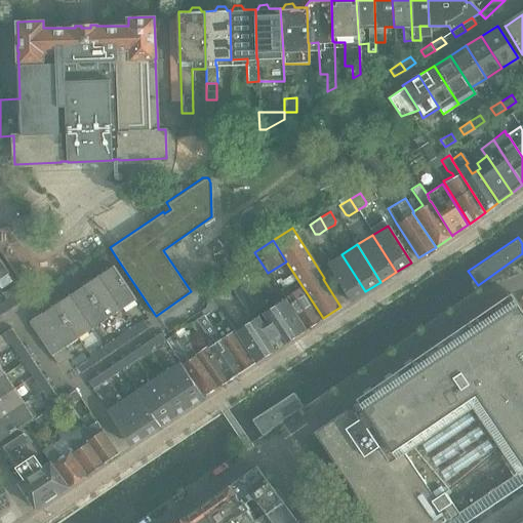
[(342,254),(327,264),(350,300),(365,291),(342,254)]
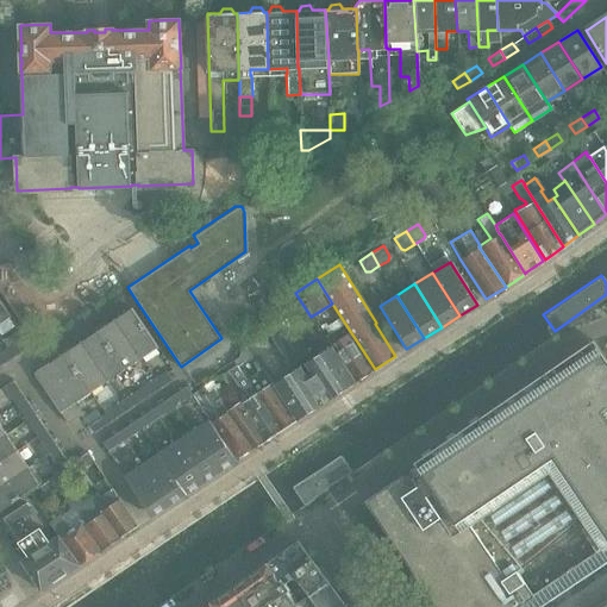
[(0,321),(8,317),(10,315),(0,301),(0,321)]
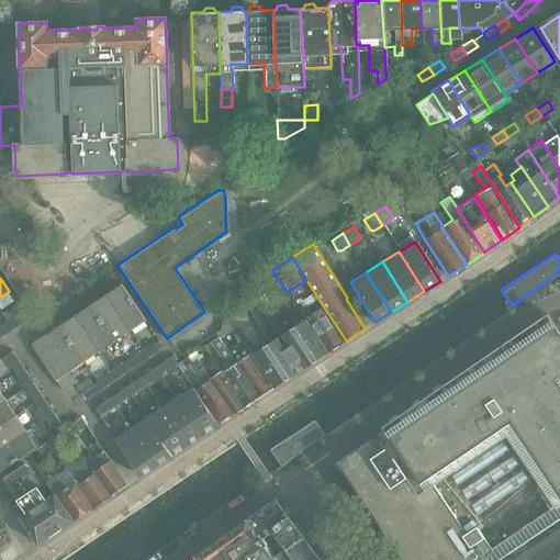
[(121,283),(105,293),(130,329),(144,320),(144,321),(145,320),(121,283)]
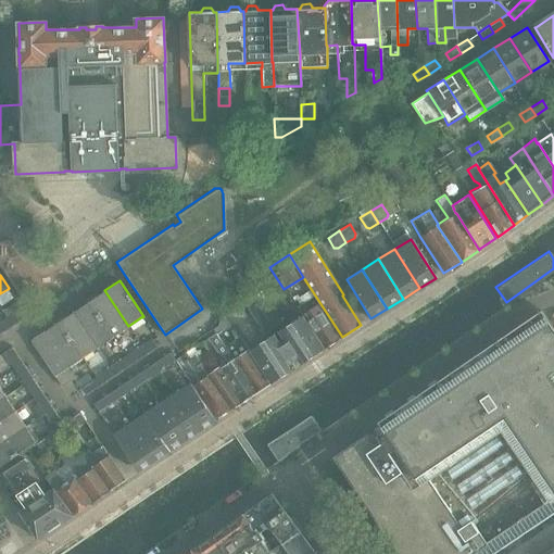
[(104,290),(90,300),(114,336),(128,326),(104,290)]
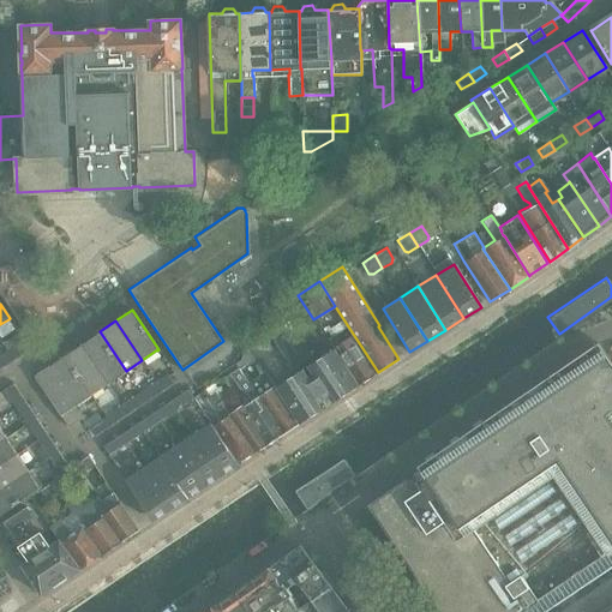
[(292,328),(273,340),(291,369),(310,355),(292,328)]
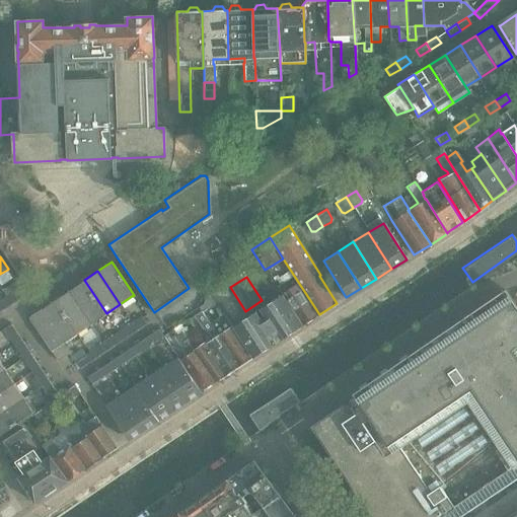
[(84,280),(70,290),(92,322),(106,313),(84,280)]
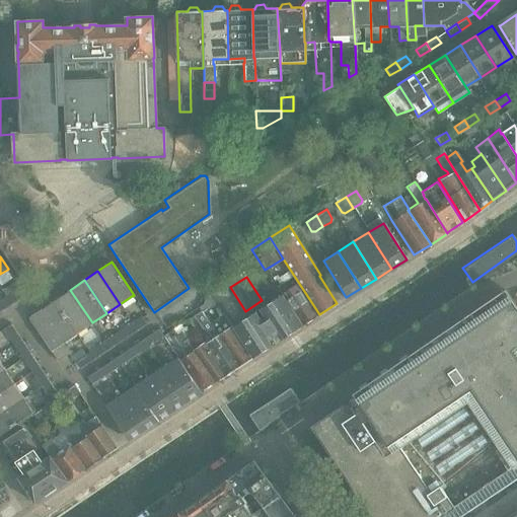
[(283,288),(286,286),(283,282),(277,287),(281,292),(285,290),(283,288)]
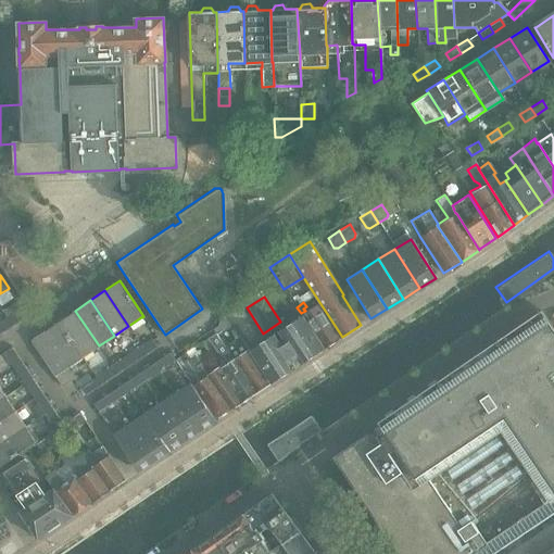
[(305,311),(301,313),(302,315),(326,348),(339,339),(316,304),(305,311)]
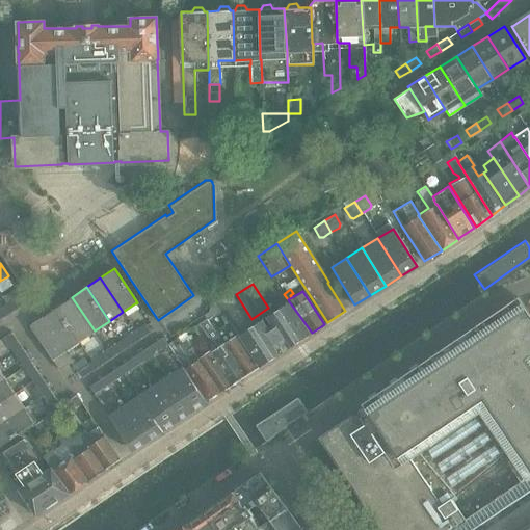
[(361,403),(363,406),(356,411),(318,436),(380,529),(529,529),(529,314),(518,296),(361,403)]
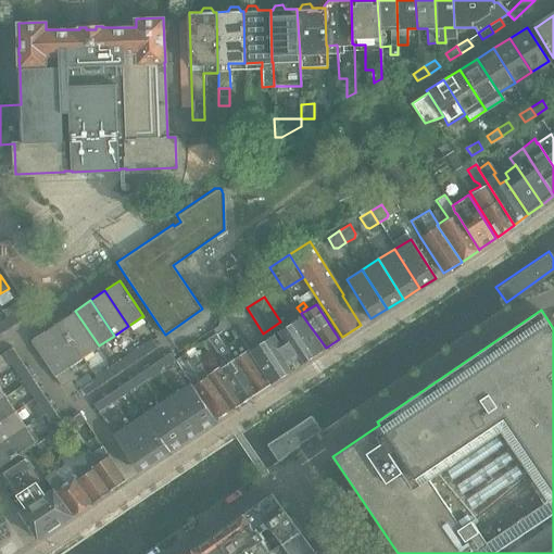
[(17,311),(7,318),(12,326),(23,318),(17,311)]
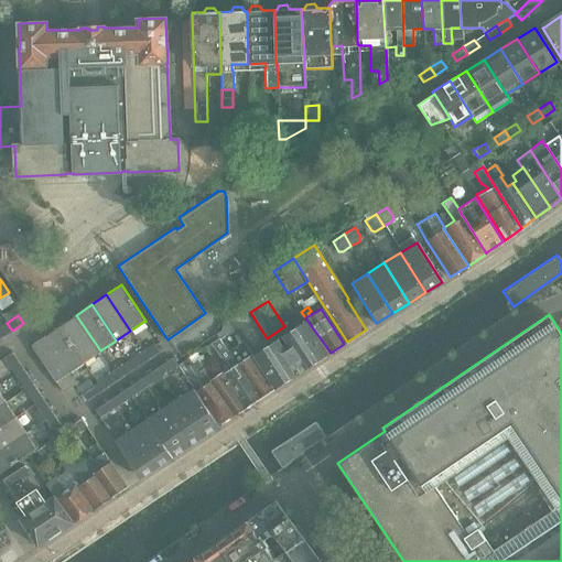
[(76,315),(62,325),(86,360),(100,350),(76,315)]
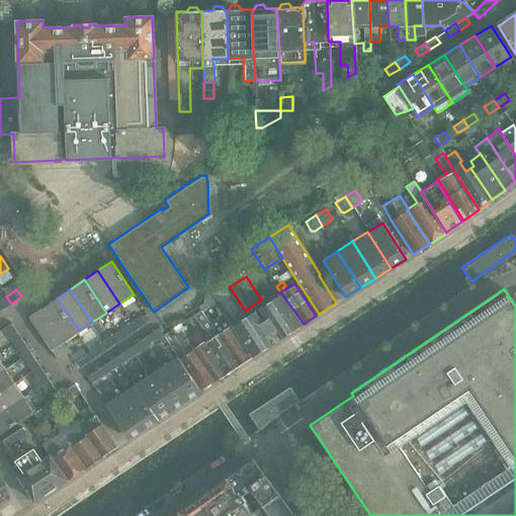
[(201,303),(196,306),(198,309),(199,310),(200,311),(215,301),(209,292),(204,296),(201,303)]
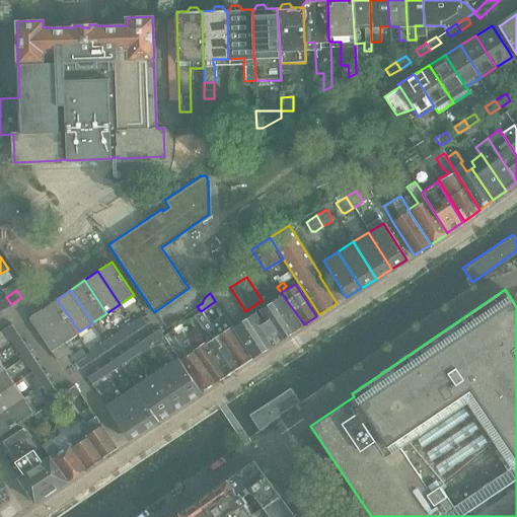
[(280,340),(304,324),(282,294),(231,326),(252,357),(252,358),(275,343),(275,344),(280,341),(280,340)]
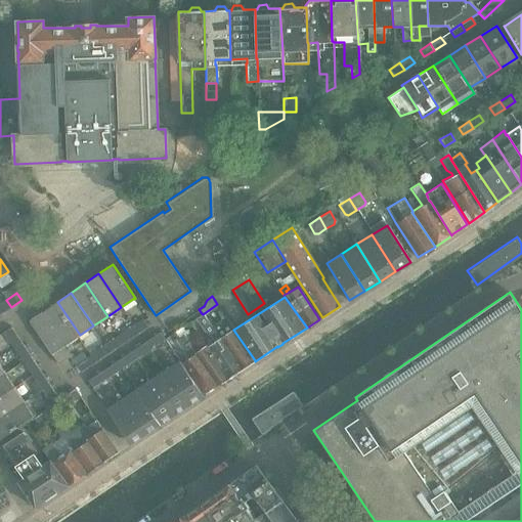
[(6,300),(0,304),(0,314),(11,307),(6,300)]
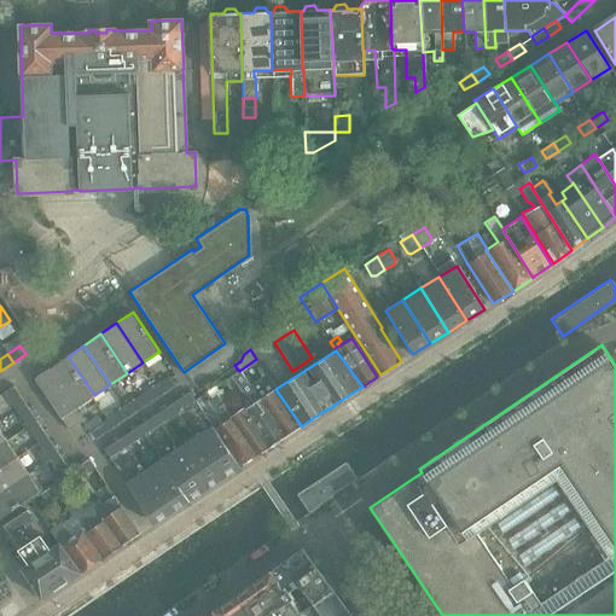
[(68,356),(51,367),(77,406),(94,395),(68,356)]
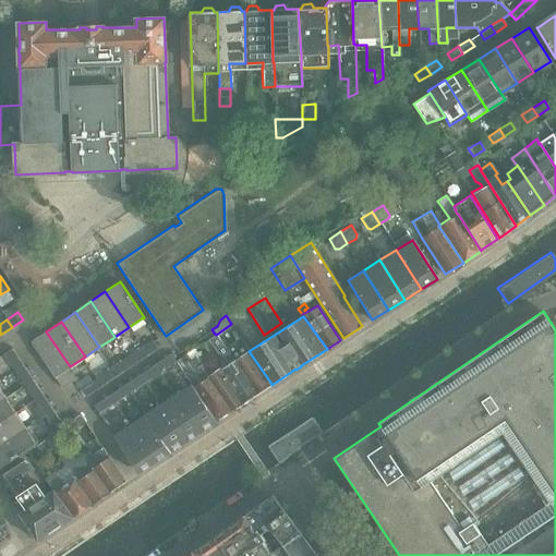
[(74,378),(68,369),(70,366),(46,331),(31,341),(61,387),(74,378)]
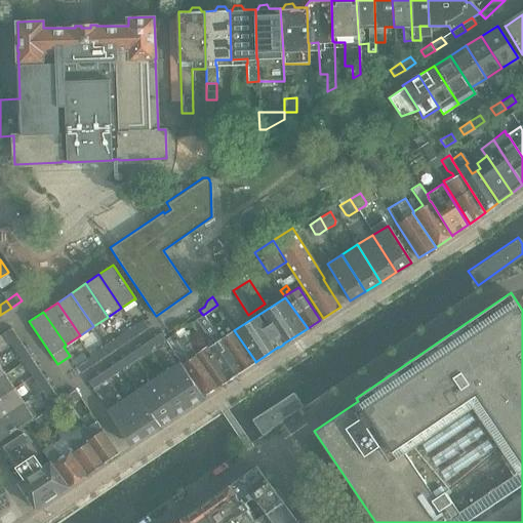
[(242,370),(212,326),(205,318),(193,326),(195,329),(200,326),(207,336),(209,335),(213,342),(207,346),(229,379),(242,370)]
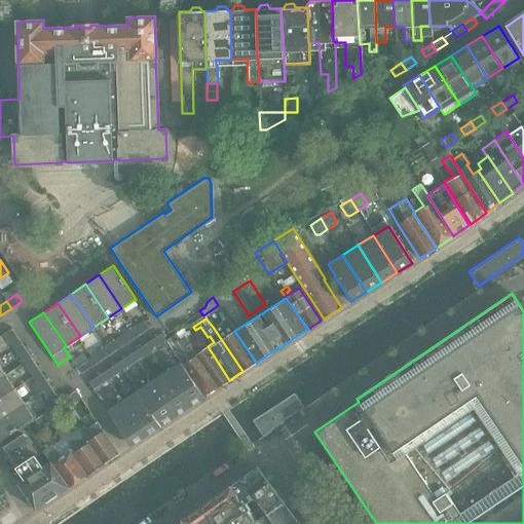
[(224,319),(213,327),(242,371),(256,362),(234,331),(224,319)]
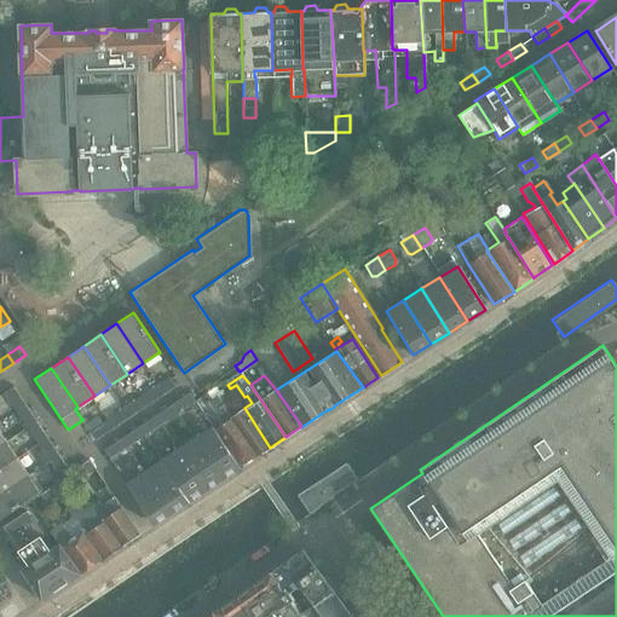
[(169,378),(156,386),(162,395),(174,386),(169,378)]
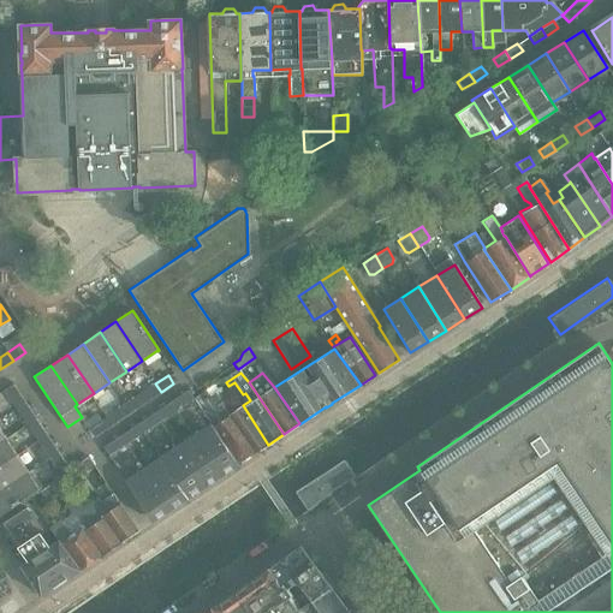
[(22,396),(12,382),(4,388),(13,402),(22,396)]
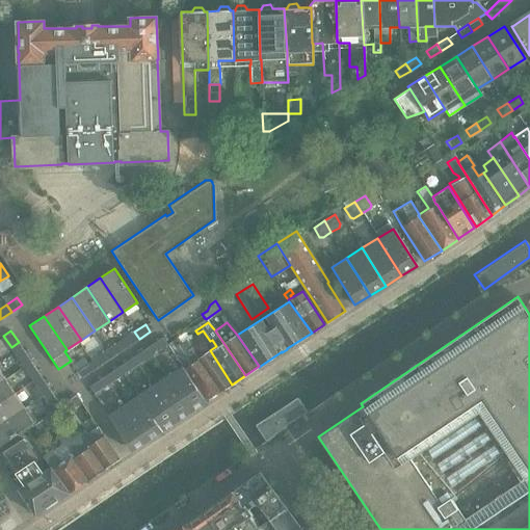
[(139,339),(134,332),(124,339),(129,346),(139,339)]
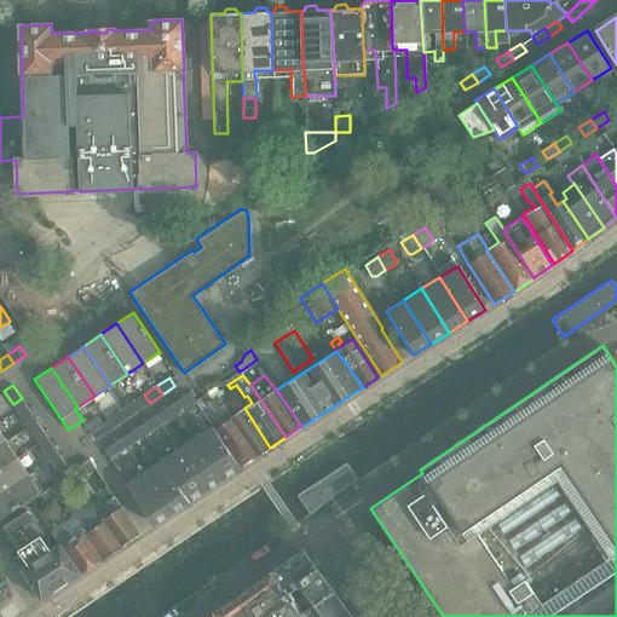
[(229,401),(229,399),(221,387),(217,391),(214,387),(203,393),(207,399),(214,395),(229,417),(230,419),(257,456),(270,448),(244,408),(243,407),(236,411),(229,401)]
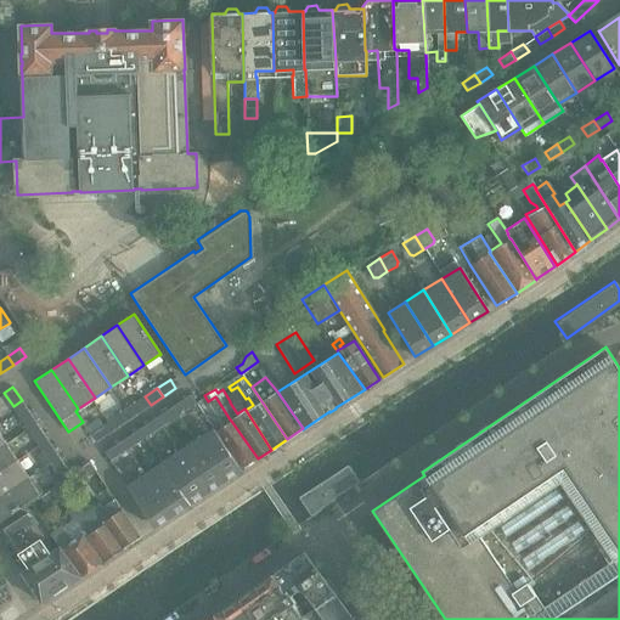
[(189,393),(176,401),(182,410),(195,401),(189,393)]
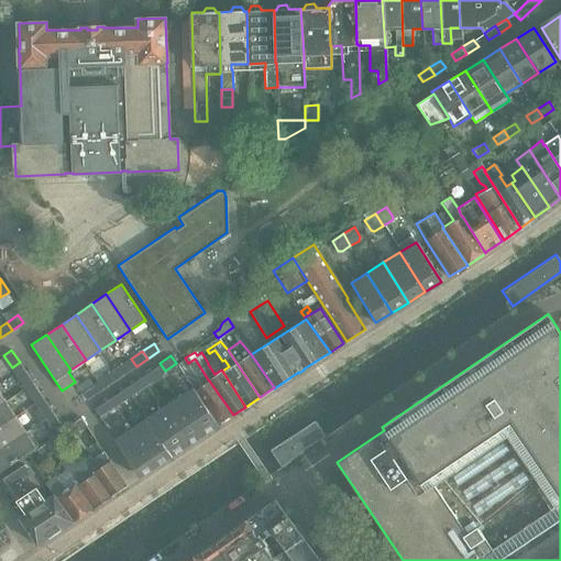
[(128,372),(123,364),(111,372),(117,380),(128,372)]
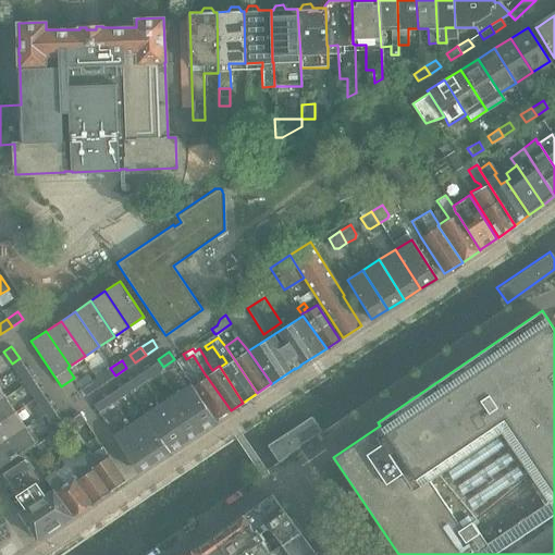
[(153,362),(142,370),(147,378),(159,370),(153,362)]
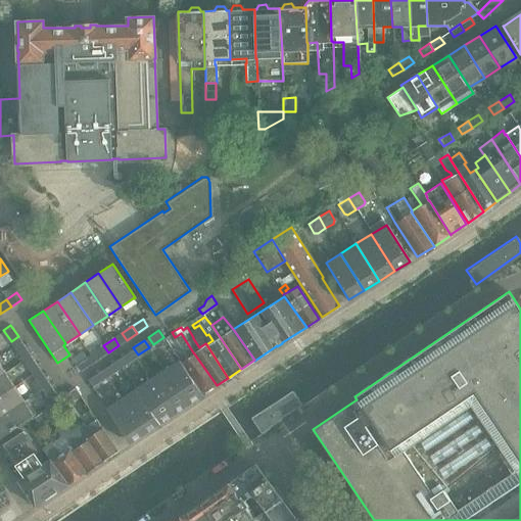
[(30,354),(22,343),(15,348),(22,359),(30,354)]
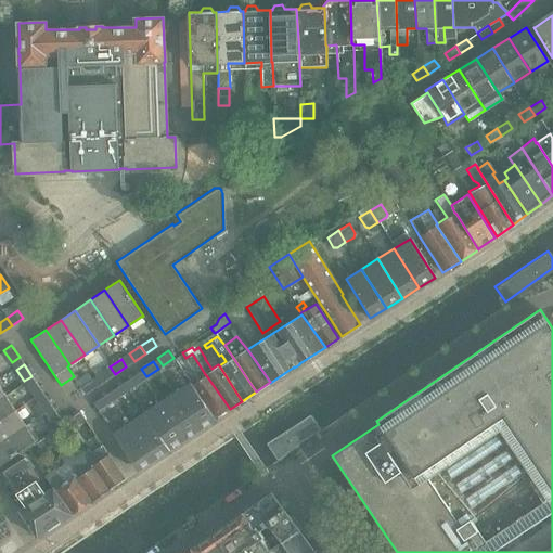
[(110,367),(99,374),(104,382),(115,374),(110,367)]
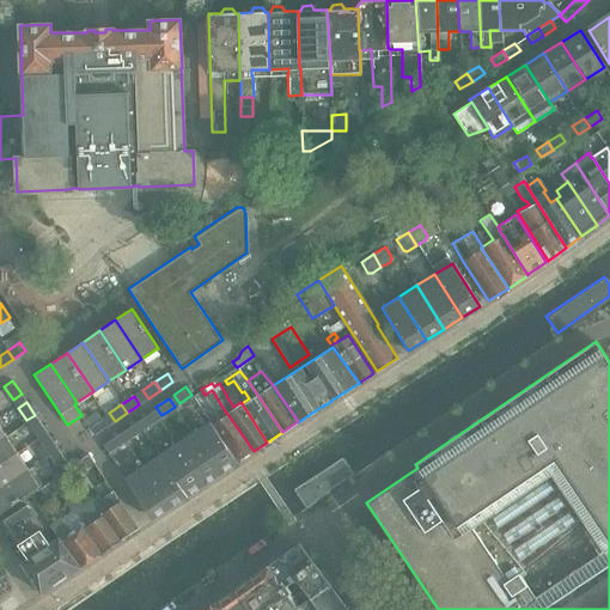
[(152,410),(139,419),(145,427),(158,419),(152,410)]
